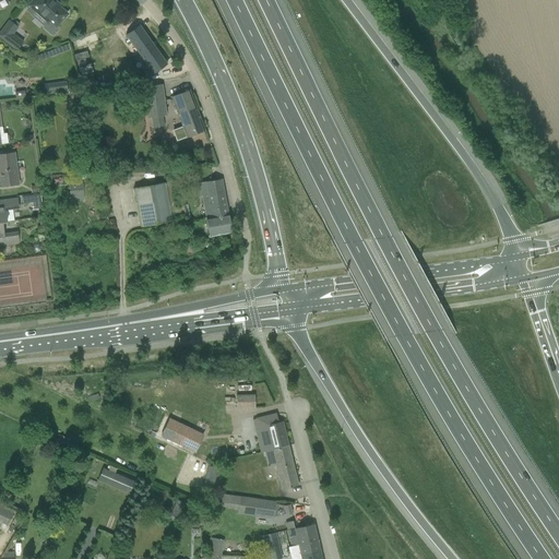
[(37,10),(48,20),(44,25),(44,28),(51,35),(55,35),(59,30),(56,27),(67,14),(58,7),(59,6),(52,0),(34,0),(30,6),(36,11),(37,10)]
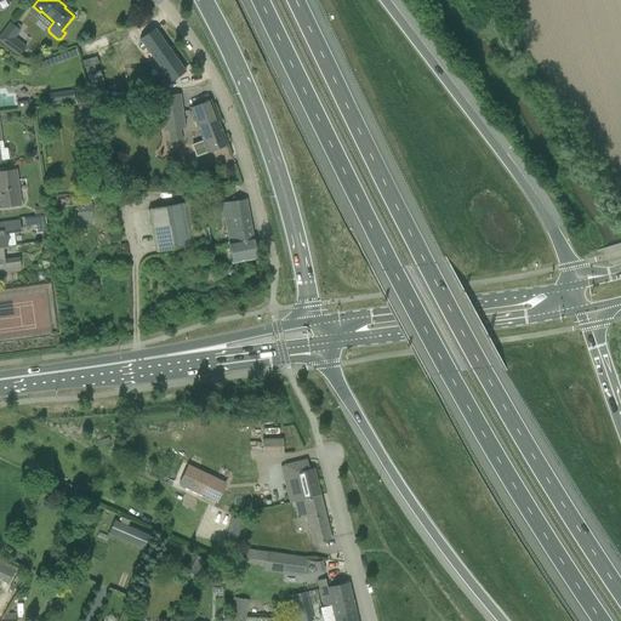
[(21,32),(10,23),(0,35),(0,41),(18,56),(26,46),(15,38),(21,32)]
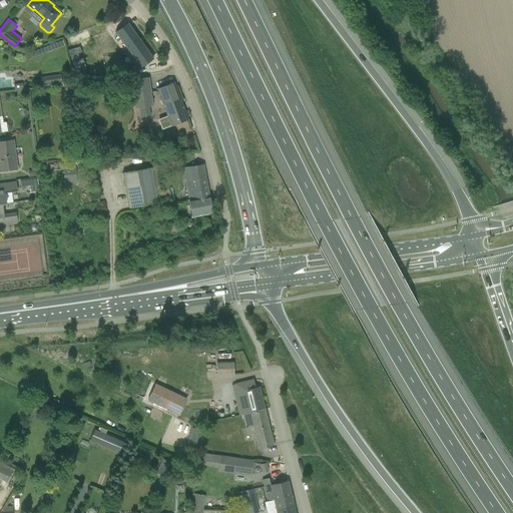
[(115,32),(128,50),(140,41),(127,23),(115,32)]
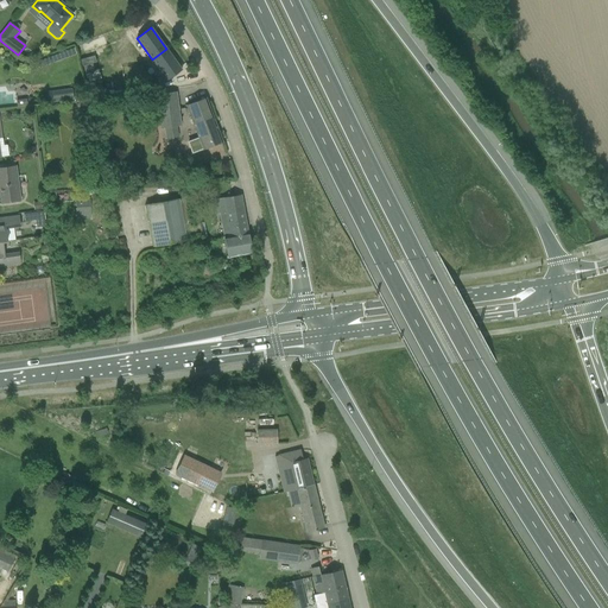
[(102,37),(88,43),(93,55),(107,50),(102,37)]
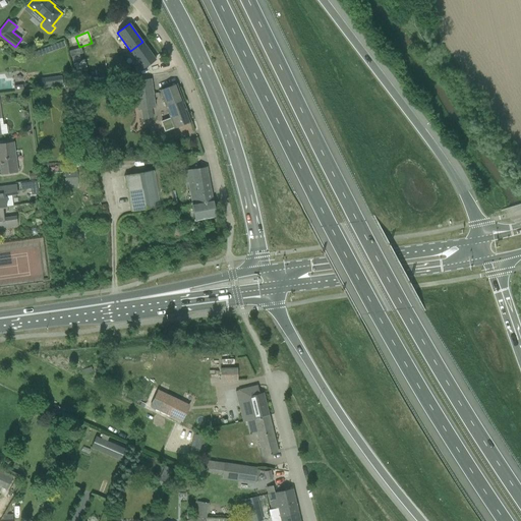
[(142,42),(130,51),(143,69),(156,60),(142,42)]
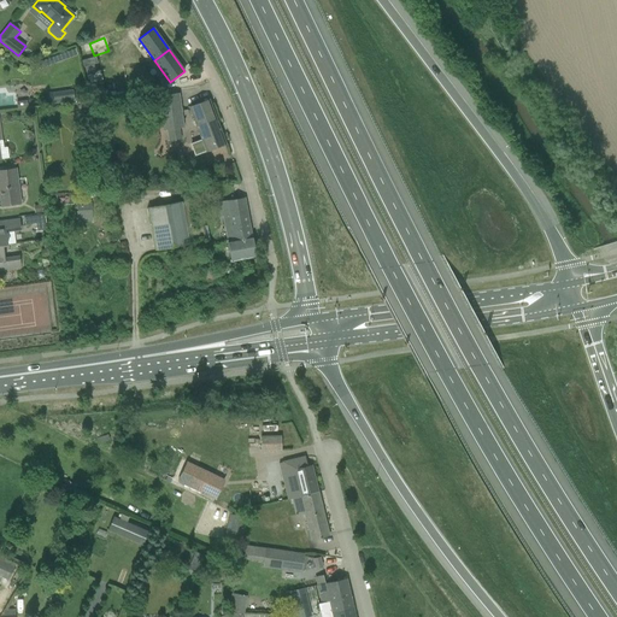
[(83,68),(84,68),(94,64),(98,64),(95,57),(93,58),(82,60),(83,68)]
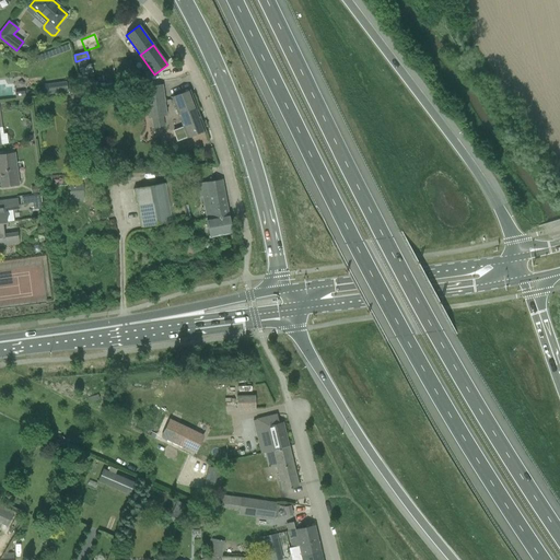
[(86,65),(79,68),(78,68),(80,73),(81,72),(92,69),(90,63),(86,65)]
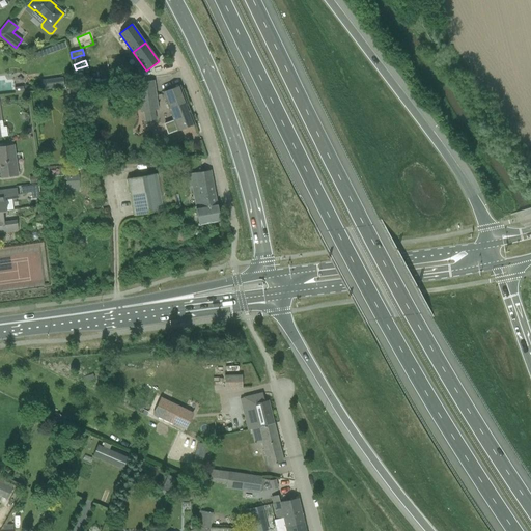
[(63,78),(52,79),(54,89),(64,87),(63,78)]
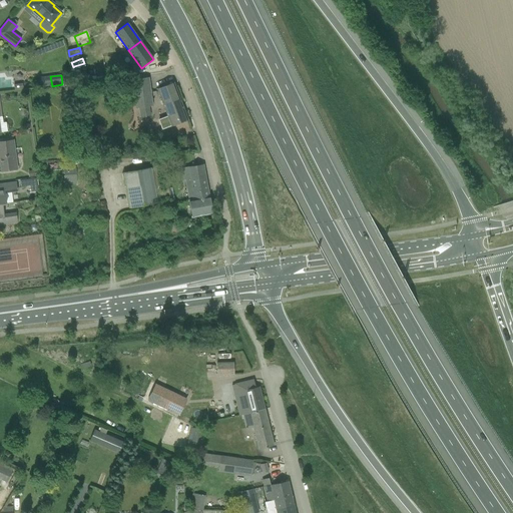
[(134,108),(138,108),(149,106),(152,106),(148,78),(131,80),(134,108)]
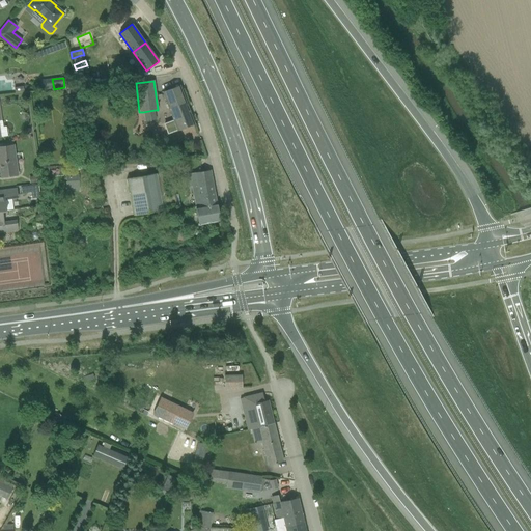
[(194,124),(179,86),(179,85),(163,91),(174,120),(165,124),(169,134),(194,124)]
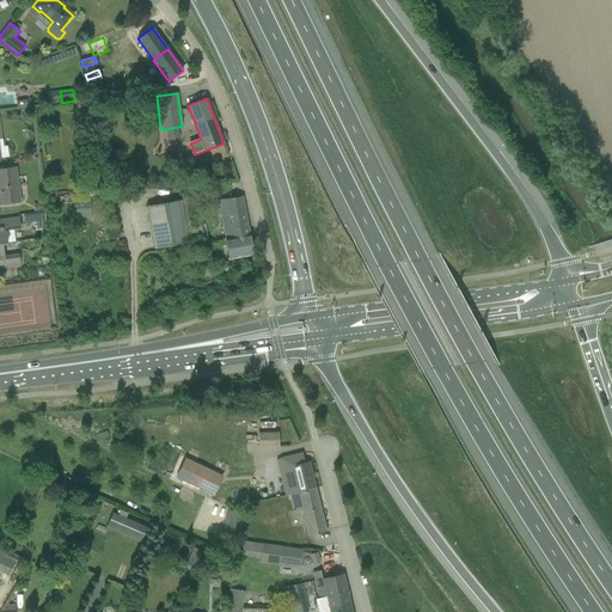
[(16,167),(0,169),(0,191),(1,204),(20,202),(16,167)]
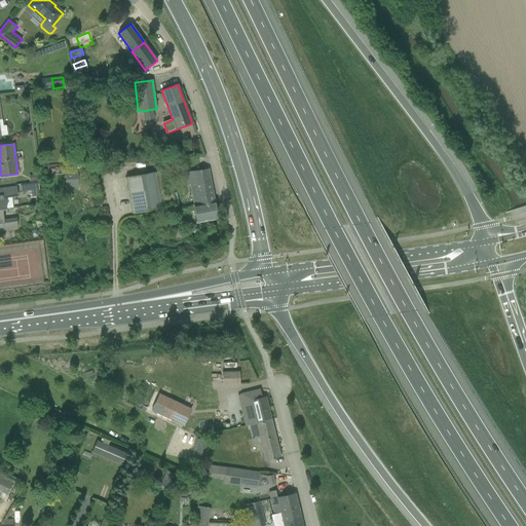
[(194,205),(215,201),(209,168),(184,174),(187,186),(191,185),(194,205)]
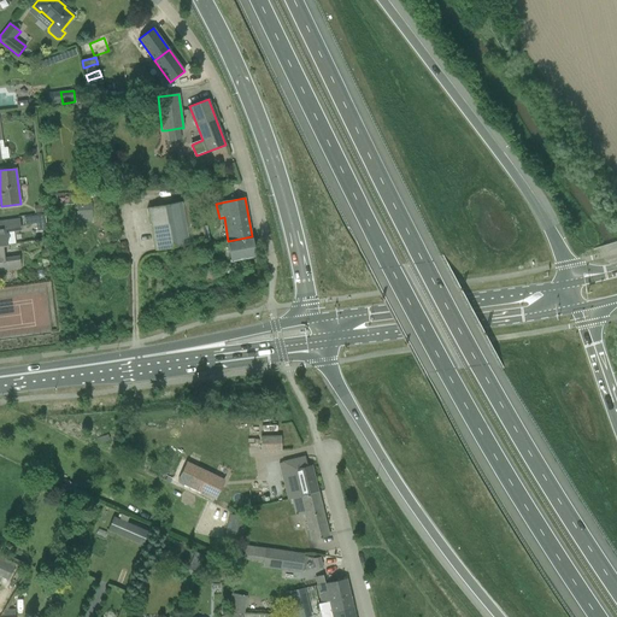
[(78,222),(92,222),(92,199),(77,200),(78,222)]
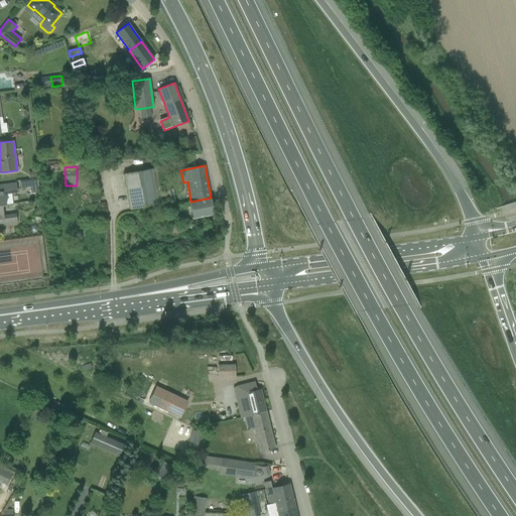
[(172,202),(170,191),(169,189),(162,190),(158,168),(124,174),(130,209),(172,202)]
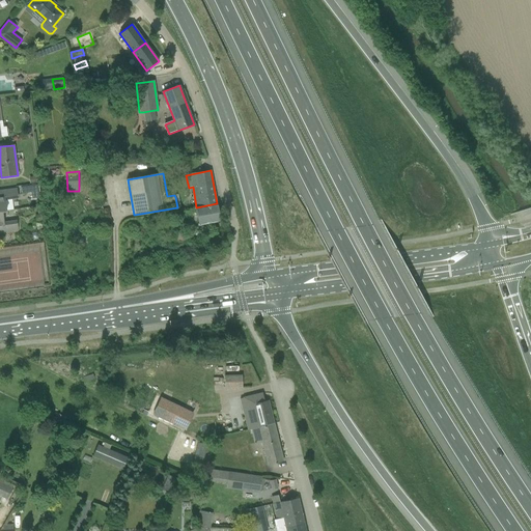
[(31,193),(38,192),(37,185),(20,187),(21,194),(31,193)]
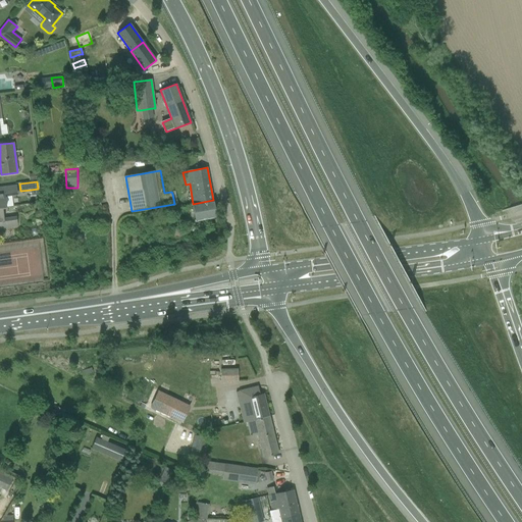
[(0,209),(4,208),(3,197),(17,195),(16,187),(0,188),(0,209)]
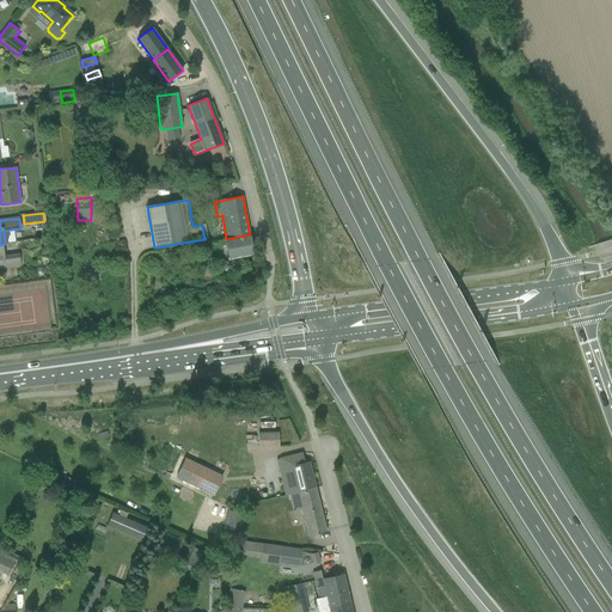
[(250,234),(226,239),(225,239),(227,248),(230,259),(254,255),(250,234)]
